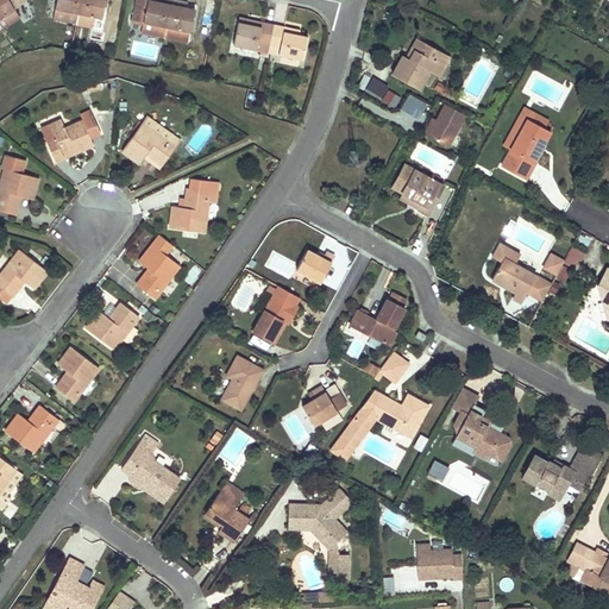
[(14,10),(10,1),(11,0),(0,0),(0,26),(18,16),(14,10)]
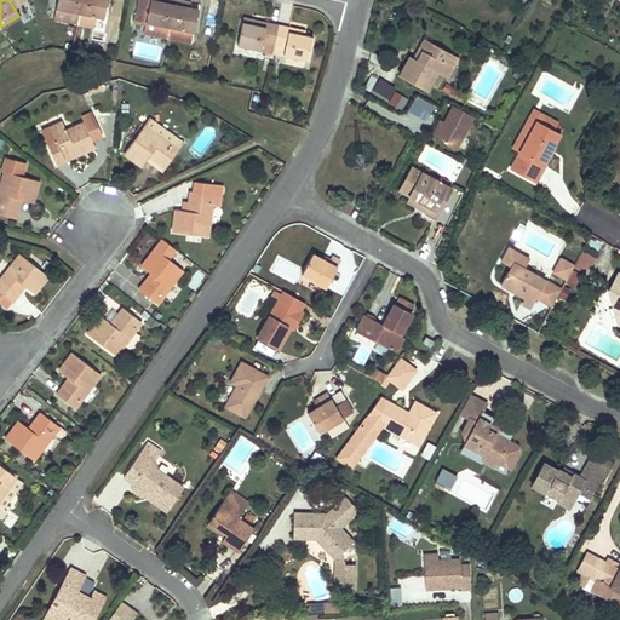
[(57,0),(56,10),(80,15),(82,0),(57,0)]
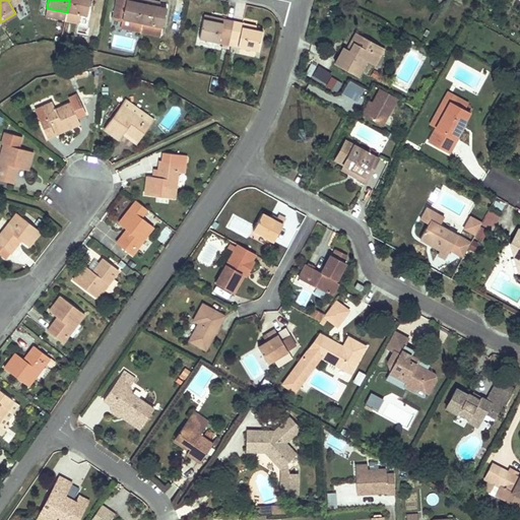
[(65,19),(65,20),(78,23),(80,14),(87,15),(90,0),(69,0),(67,12),(65,19)]
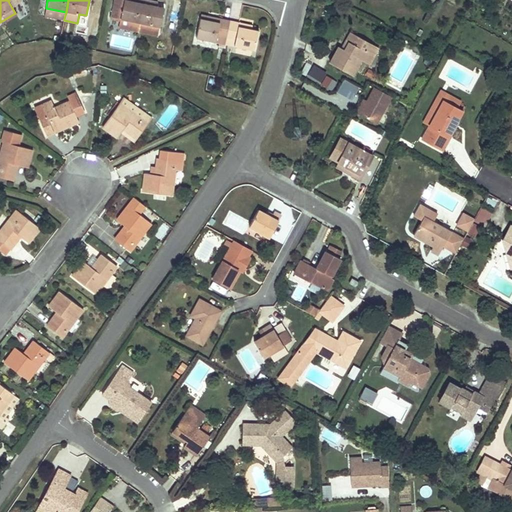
[(120,19),(124,0),(123,0),(114,0),(111,17),(120,19)]
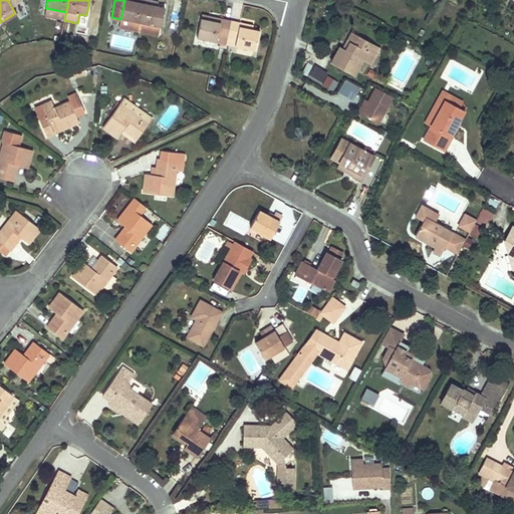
[(140,24),(145,0),(123,0),(124,0),(120,19),(140,24)]
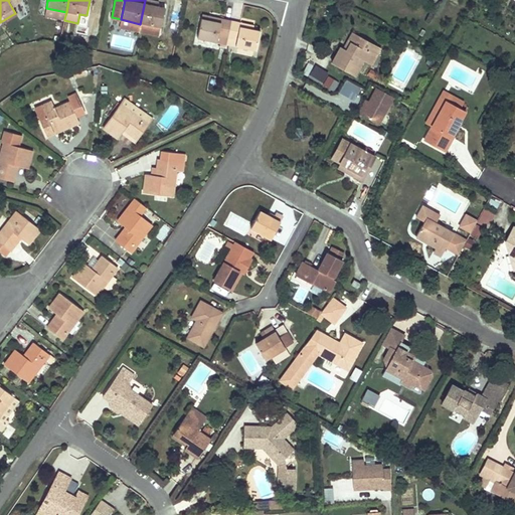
[(156,2),(146,0),(145,0),(140,24),(160,28),(164,8),(159,7),(155,6),(156,2)]
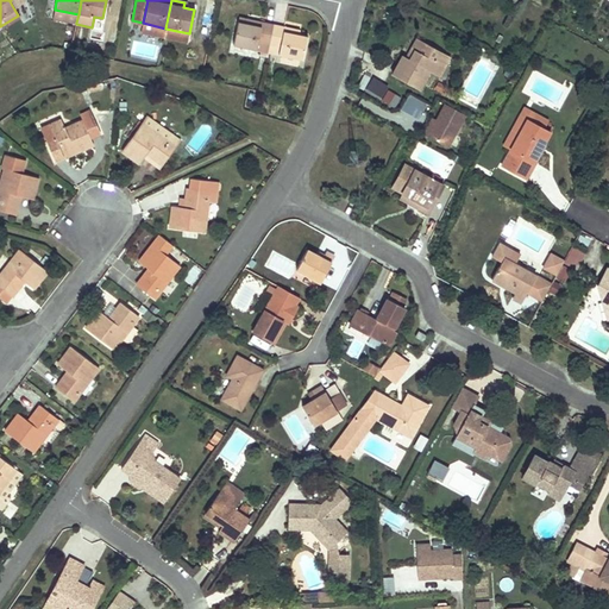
[(35,19),(29,5),(20,10),(26,23),(35,19)]
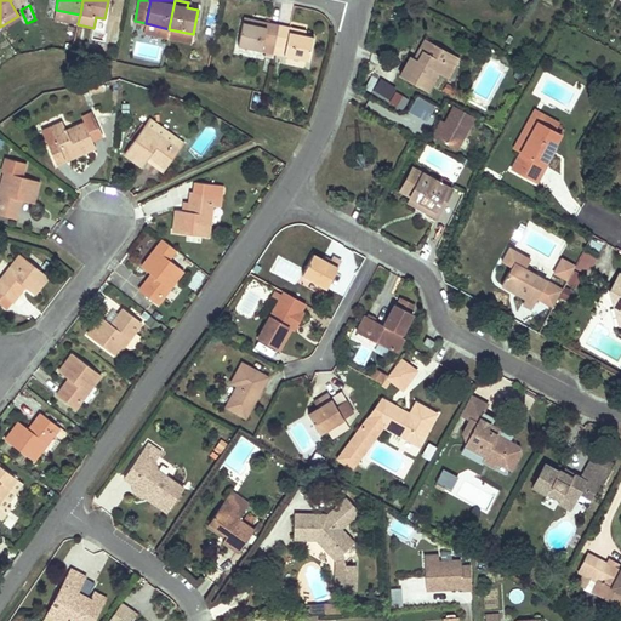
[(80,15),(56,10),(53,18),(78,23),(80,15)]
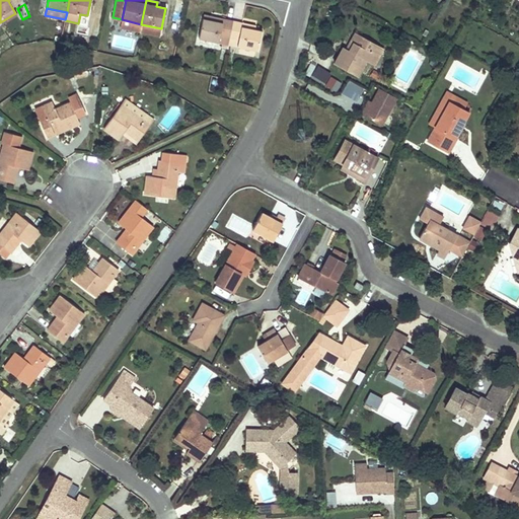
[(203,19),(199,38),(228,45),(233,21),(218,18),(215,17),(214,21),(203,19)]
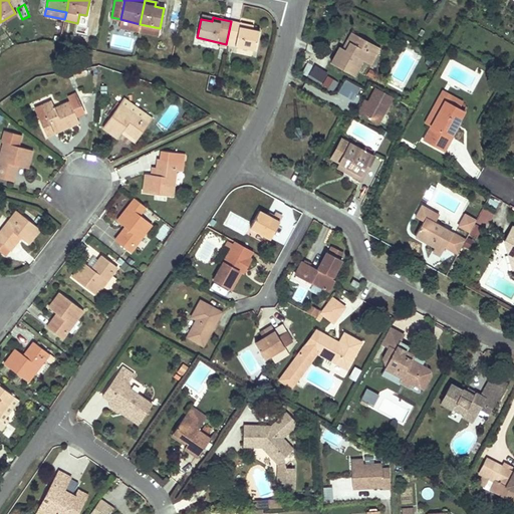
[(140,24),(120,19),(119,27),(139,31),(140,24)]
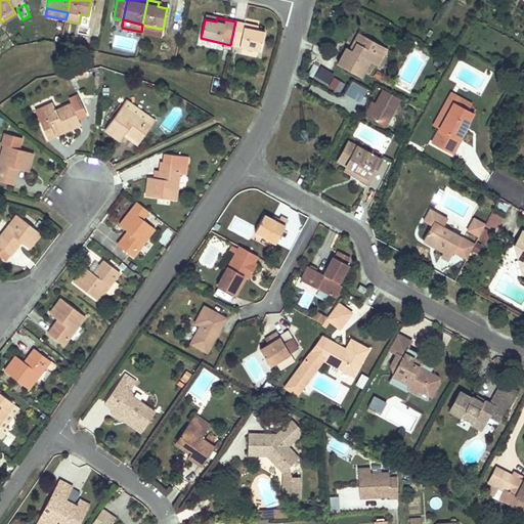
[(235,22),(230,45),(260,51),(265,32),(256,30),(257,27),(251,25),(235,22)]
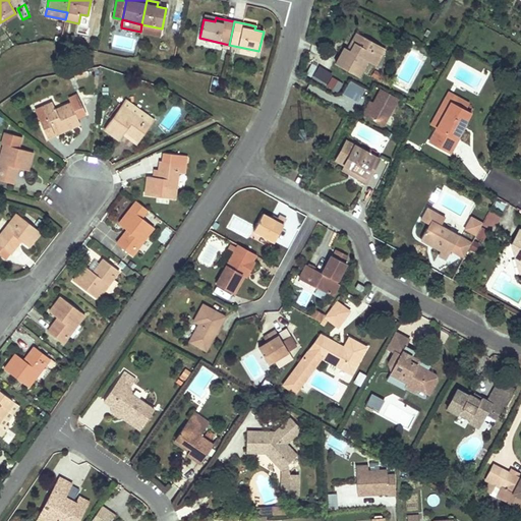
[(162,29),(141,24),(140,32),(160,36),(162,29)]
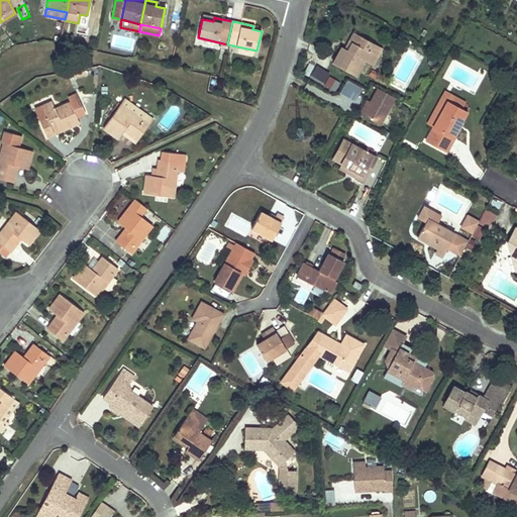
[(382,47),(354,32),(349,41),(352,42),(348,49),(342,46),(338,55),(333,64),(356,76),(365,60),(373,65),(382,47)]
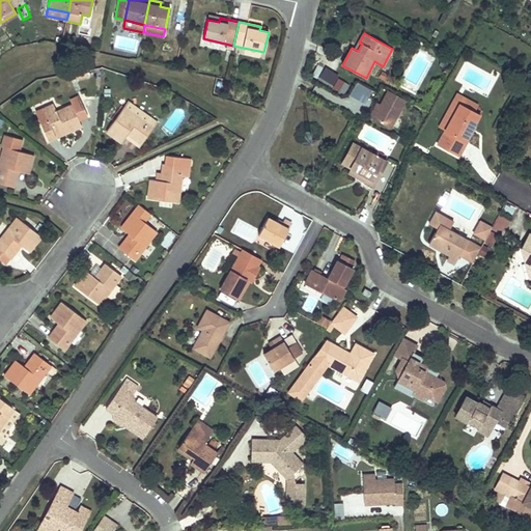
[(81,49),(91,51),(93,44),(83,42),(81,49)]
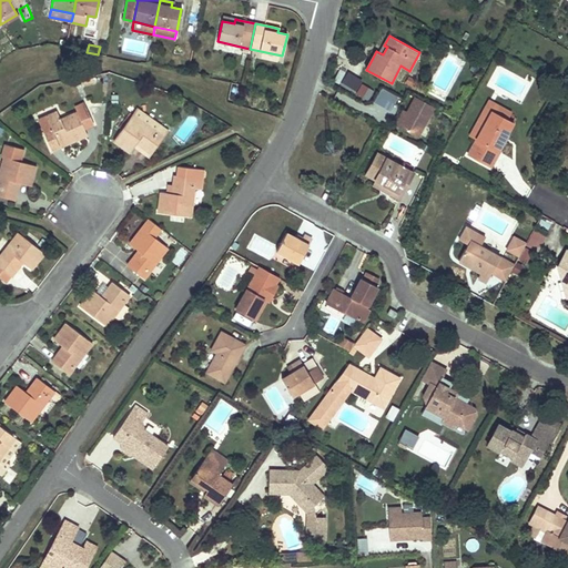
[(180,57),(176,72),(188,74),(191,59),(180,57)]
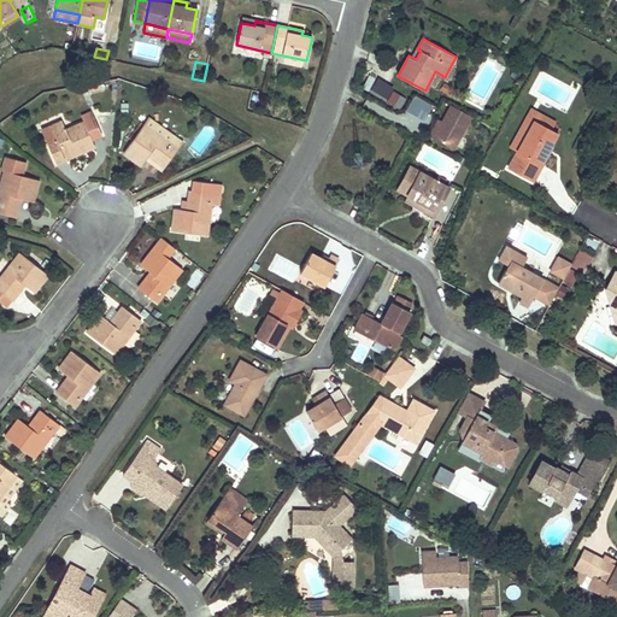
[(380,78),(371,93),(387,101),(393,90),(395,87),(380,78)]
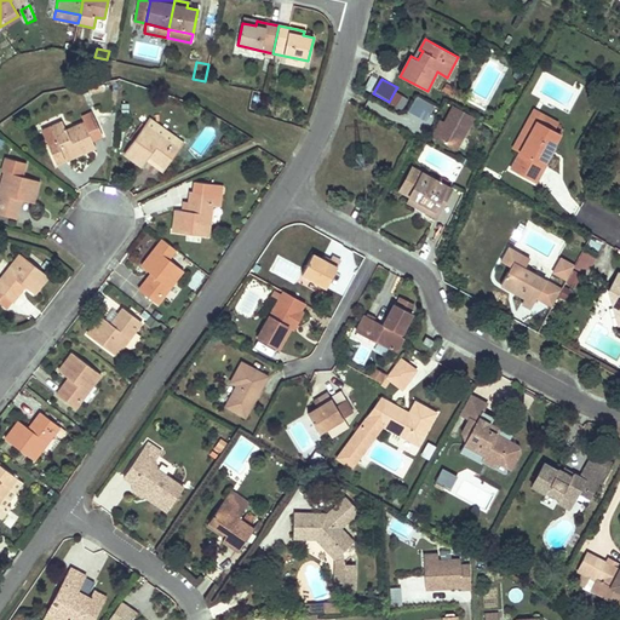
[(409,98),(395,91),(389,102),(403,109),(409,98)]
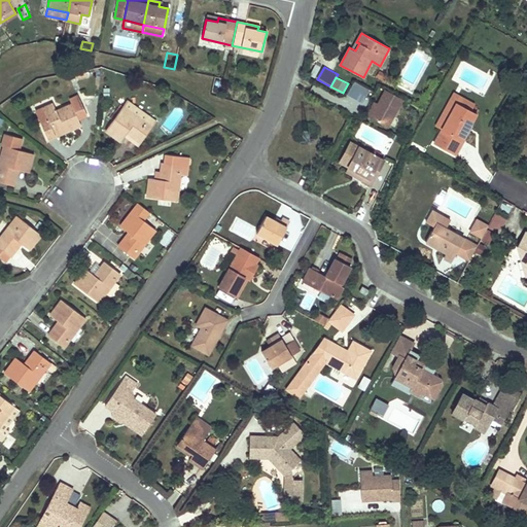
[(369,92),(354,84),(349,95),(362,102),(369,92)]
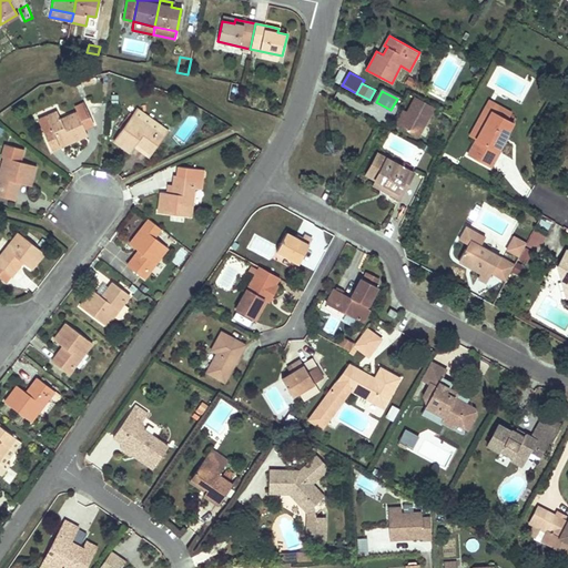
[(417,137),(434,108),(415,97),(407,112),(399,127),(417,137)]
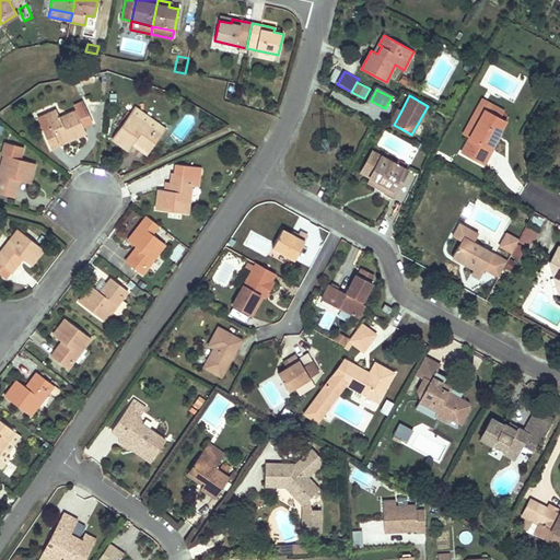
[(94,103),(84,106),(92,123),(103,117),(104,102),(94,103)]
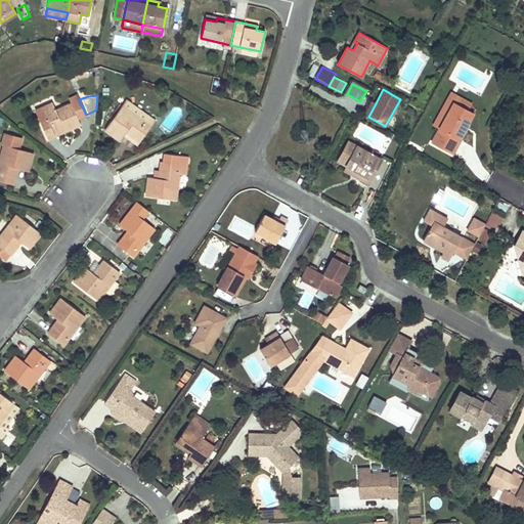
[(466,102),(452,95),(434,127),(440,130),(454,103),(463,107),(466,102)]
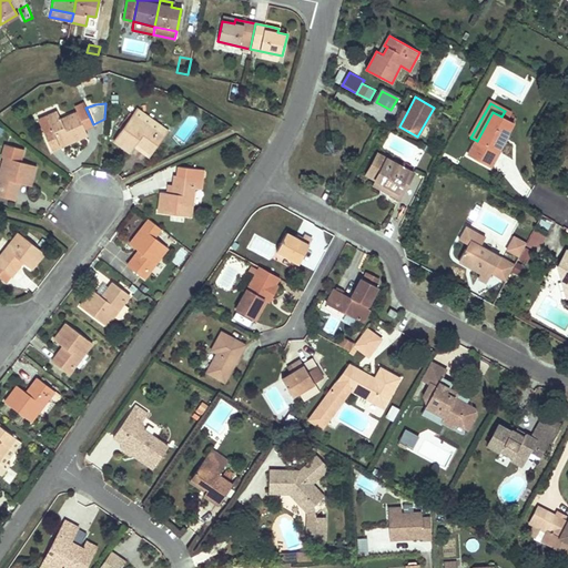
[(60,119),(58,111),(44,117),(50,129),(43,132),(52,151),(60,146),(59,144),(71,139),(72,141),(80,138),(87,134),(84,129),(93,124),(85,108),(77,112),(60,119)]
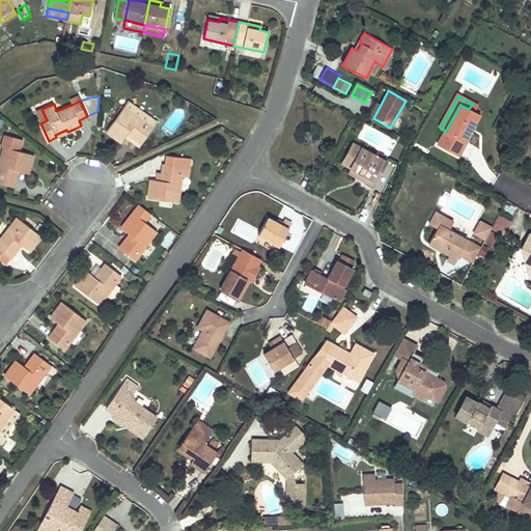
[(373,118),(381,105),(378,103),(370,117),(373,118)]
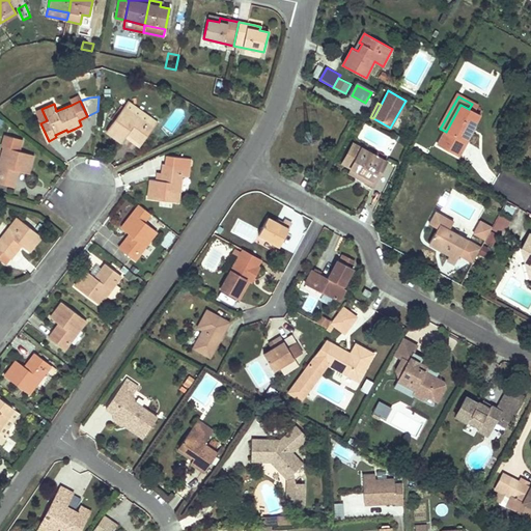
[(478,107),(472,104),(469,109),(460,105),(446,132),(438,146),(459,158),(469,143),(467,142),(468,139),(471,134),(477,122),(480,115),(475,112),(478,107)]
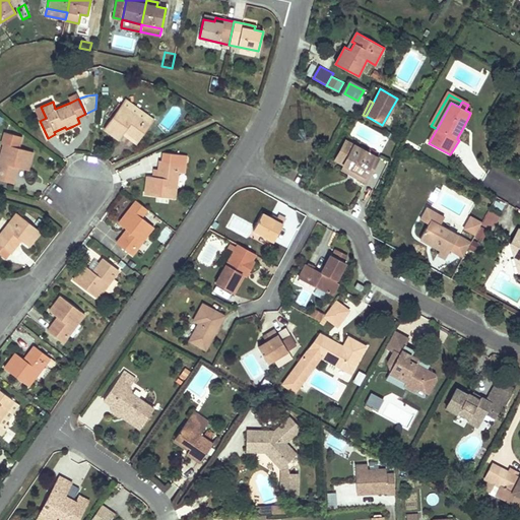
[(150,125),(121,105),(104,129),(112,135),(119,139),(124,133),(126,130),(139,139),(150,125)]
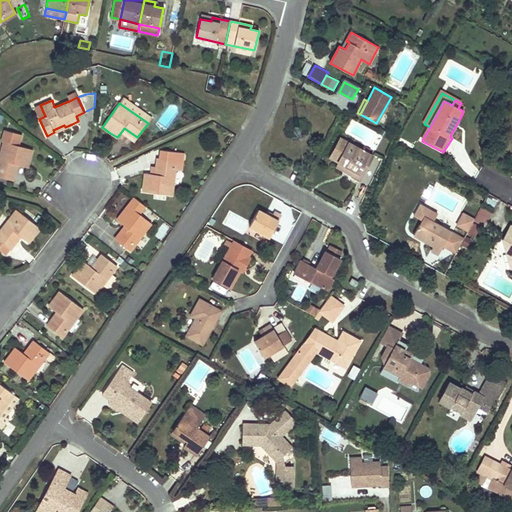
[(45,116),(40,105),(34,108),(39,119),(45,116)]
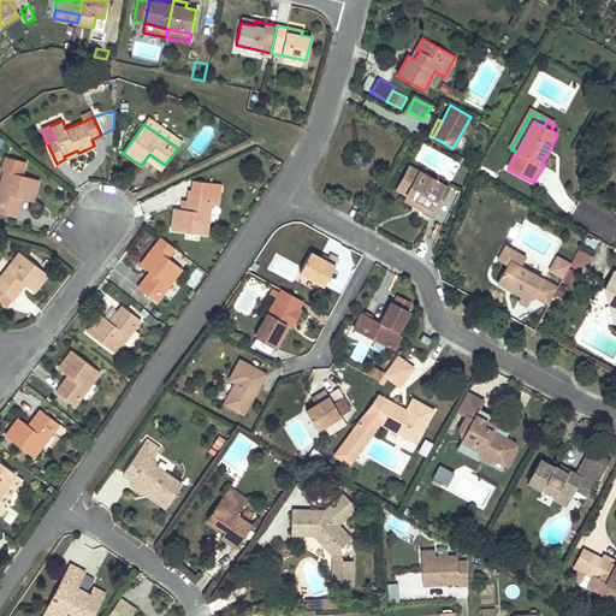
[(165,165),(149,154),(147,158),(164,169),(165,165)]
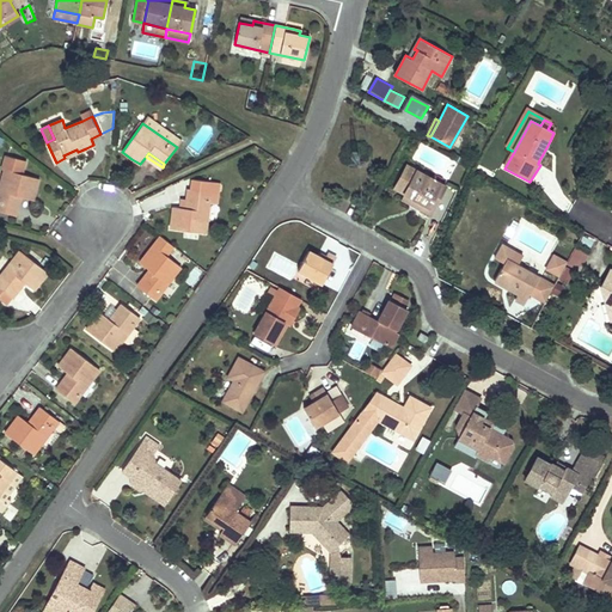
[(24,161),(4,155),(0,169),(4,170),(0,181),(0,212),(14,215),(19,196),(23,197),(32,200),(35,191),(38,179),(20,175),(24,161)]
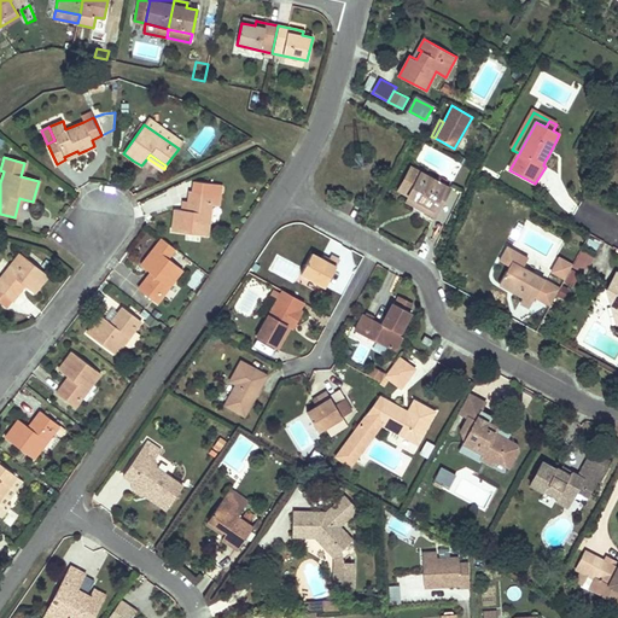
[(445,186),(410,167),(398,190),(409,196),(418,200),(433,209),(445,186)]
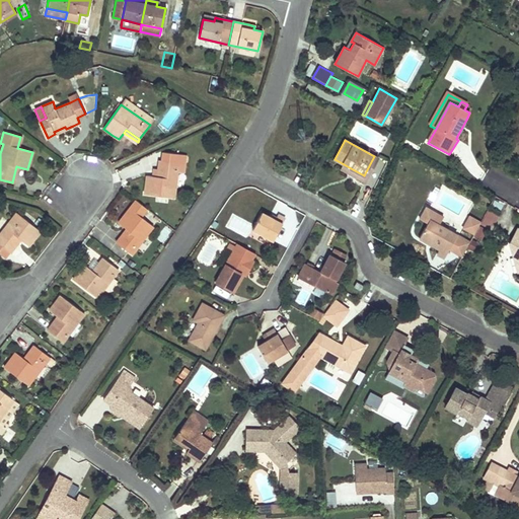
[(177,171),(178,163),(184,163),(186,154),(162,152),(161,160),(160,160),(158,177),(155,176),(147,176),(145,195),(174,198),(177,171)]
